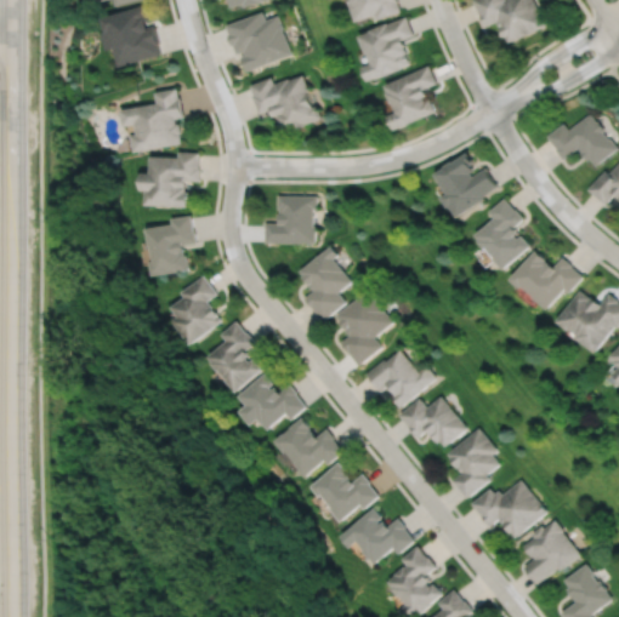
[(397,0),(353,0),(355,4),(351,5),(358,26),(378,20),(379,23),(403,16),(397,0)]
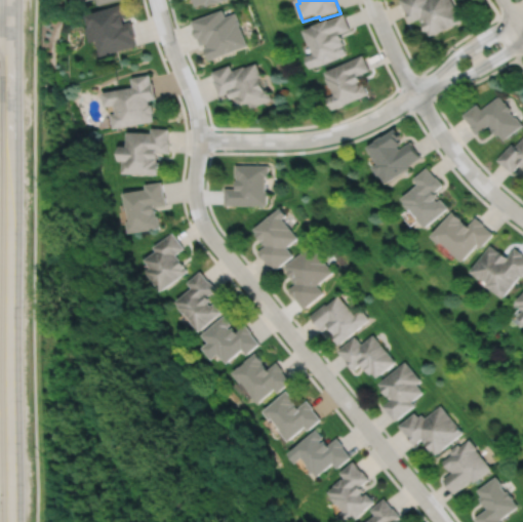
[(402,0),(398,2),(408,23),(417,18),(420,24),(421,24),(428,37),(459,22),(448,0),(428,0),(426,1),(425,0),(402,0)]
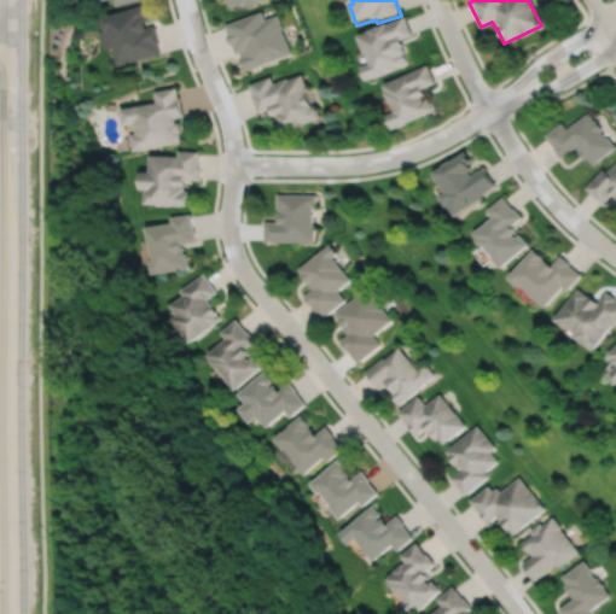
[(145,4),(99,17),(104,31),(97,34),(102,51),(114,47),(120,66),(161,54),(158,45),(160,44),(155,25),(147,28),(146,21),(150,19),(149,17),(151,17),(147,6),(146,7),(145,4)]
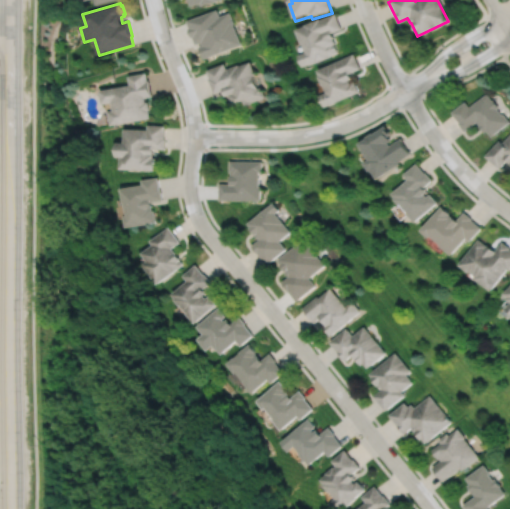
[(215,10),(186,21),(189,28),(188,29),(191,38),(192,37),(195,45),(201,43),(202,46),(198,47),(202,59),(240,45),(228,13),(218,17),(215,10)]
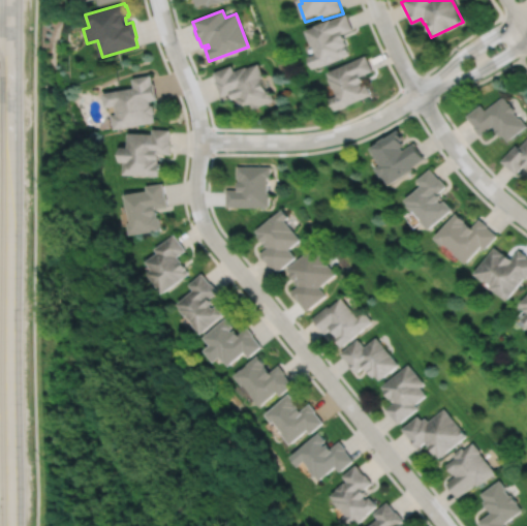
[(346,14),(331,22),(331,20),(315,26),(316,27),(306,31),(312,45),(313,44),(317,54),(309,57),(314,69),(327,64),(327,65),(341,60),(341,59),(350,55),(346,45),(348,45),(346,40),(344,34),(352,31),(346,14)]
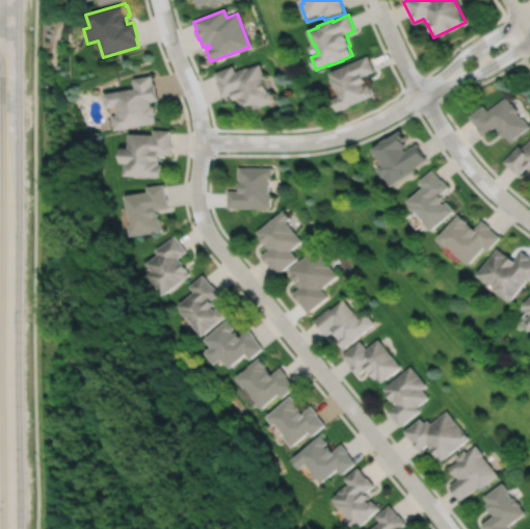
[(329,74),(333,79),(330,79),(335,88),(336,87),(340,97),(332,100),(338,112),(372,96),(368,85),(364,87),(362,84),(366,82),(364,77),(374,72),(367,56),(329,74)]
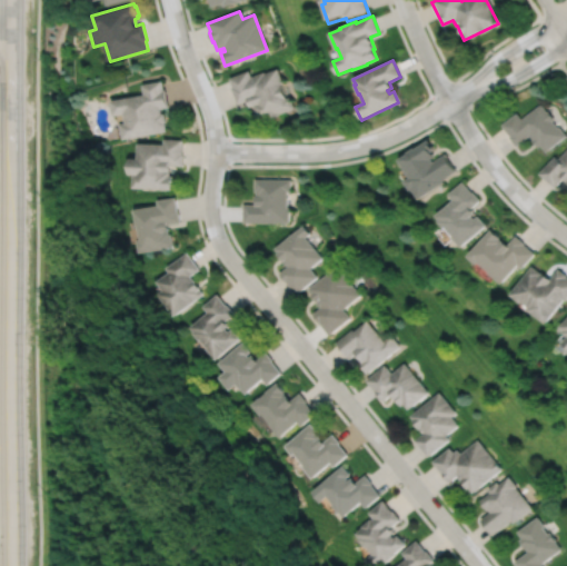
[(248,71),(229,79),(232,87),(231,88),(238,105),(249,101),(251,107),(254,106),(256,110),(254,110),(257,121),(258,120),(259,121),(268,118),(268,119),(279,115),(292,109),(288,97),(286,98),(280,85),(281,83),(276,69),(264,73),(264,72),(250,77),(248,71)]
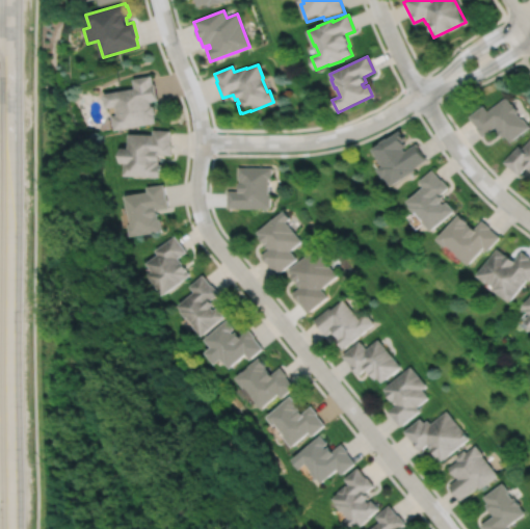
[(152,76),(133,79),(135,88),(104,95),(106,108),(116,106),(117,115),(112,116),(115,130),(156,123),(154,114),(155,114),(154,107),(152,107),(151,102),(158,101),(155,84),(154,84),(152,76)]
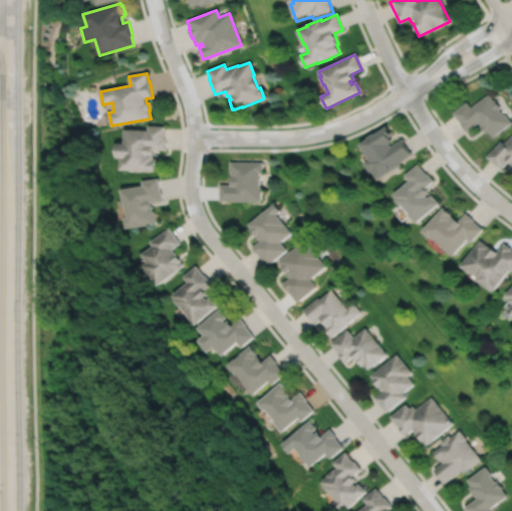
[(465,103),(451,113),(460,124),(459,124),(465,133),(477,123),(479,126),(484,135),(487,133),(491,139),(509,123),(503,115),(502,116),(497,110),(499,108),(493,101),(492,102),(486,94),(469,108),(465,103)]
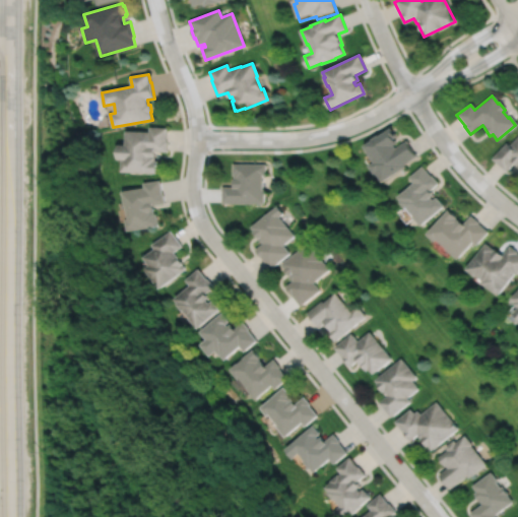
[(126,131),(125,145),(118,144),(117,159),(121,159),(120,172),(155,174),(156,162),(154,162),(154,157),(155,157),(156,152),(167,152),(168,141),(166,141),(167,128),(149,127),(149,132),(126,131)]
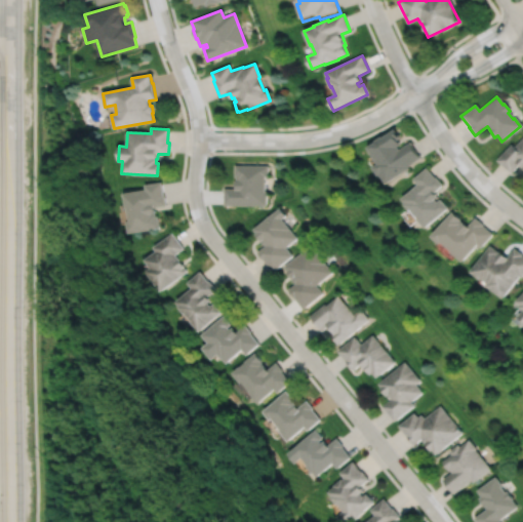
[(394,129),(381,137),(380,136),(374,142),(374,143),(367,148),(377,164),(372,168),(377,176),(379,174),(387,185),(409,169),(408,167),(421,159),(410,143),(399,150),(397,148),(401,145),(398,139),(400,138),(394,129)]
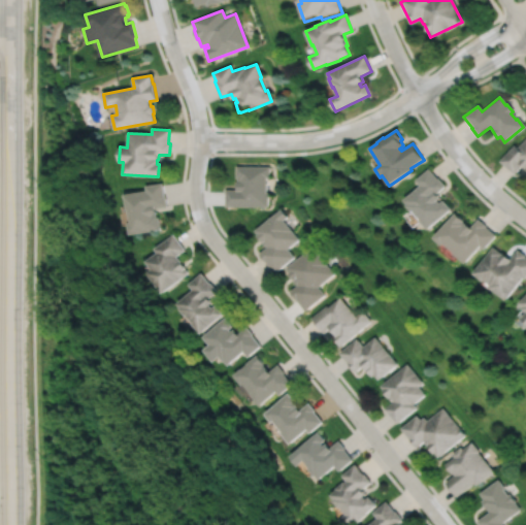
[(514,145),(499,162),(514,175),(522,166),(525,169),(525,171),(525,172),(525,138),(517,149),(514,145)]
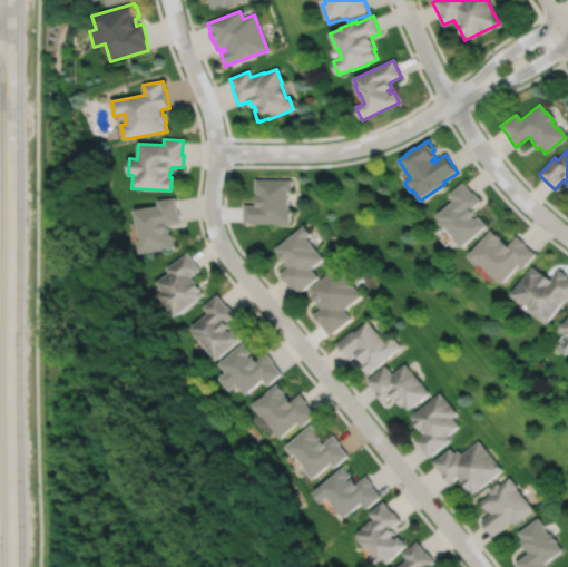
[(254,181),(254,193),(256,193),(256,197),(255,197),(255,206),(243,206),(243,224),(289,224),(289,209),(287,209),(287,193),(290,193),(290,181),(254,181)]
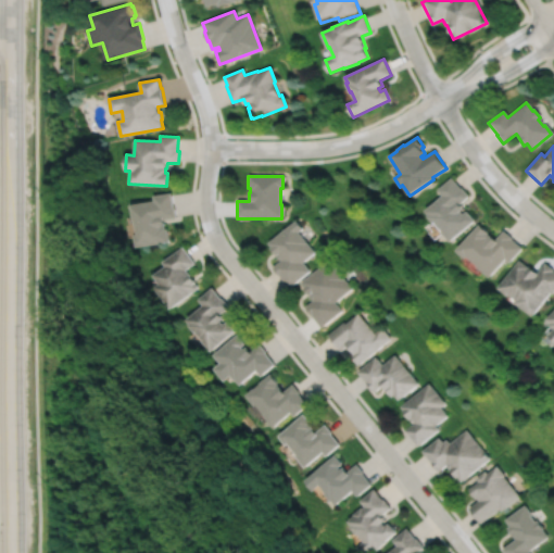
[(451,179),(438,191),(442,197),(425,212),(429,216),(428,217),(435,225),(436,224),(442,231),(441,233),(450,243),(475,222),(466,212),(463,215),(461,212),(464,209),(460,204),(468,197),(462,189),(461,190),(451,179)]
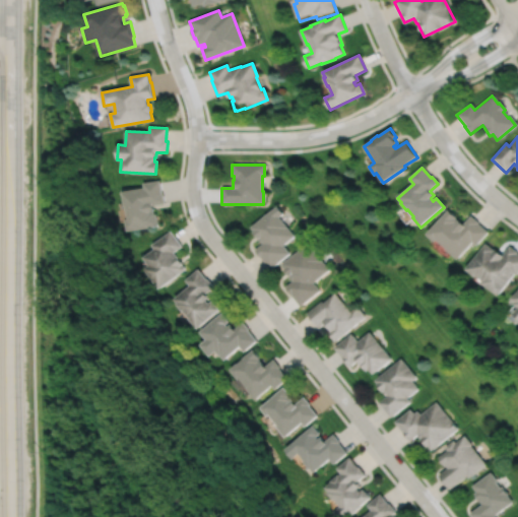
[(159,181),(143,184),(143,189),(121,192),(124,207),(125,206),(127,220),(125,220),(126,232),(157,227),(155,215),(154,215),(153,212),(154,211),(154,206),(165,204),(163,194),(162,194),(159,181)]
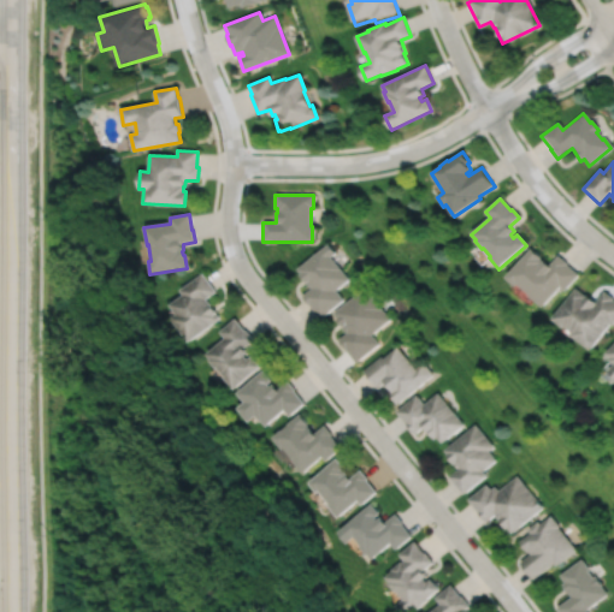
[(311,290),(302,297),(320,319),(342,302),(334,292),(347,281),(329,257),(334,254),(326,245),(297,269),(301,275),(307,284),(306,284),(311,290)]
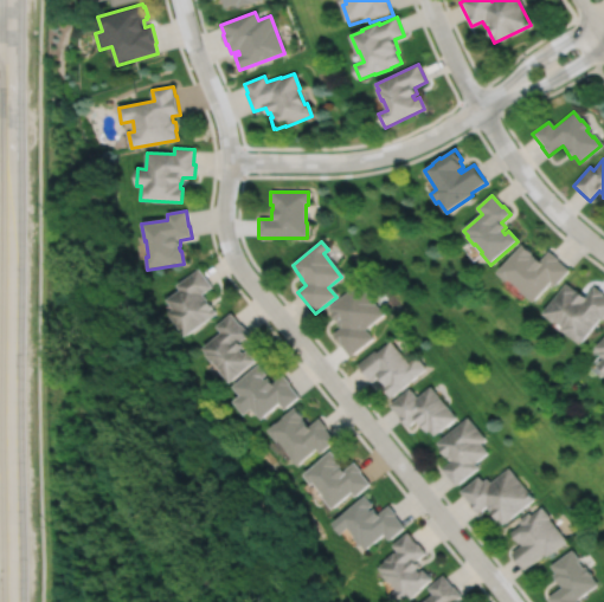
[(522,246),(498,273),(508,283),(511,280),(522,290),(521,291),(534,303),(552,283),(556,287),(569,272),(558,261),(558,260),(548,252),(541,261),(522,246)]
